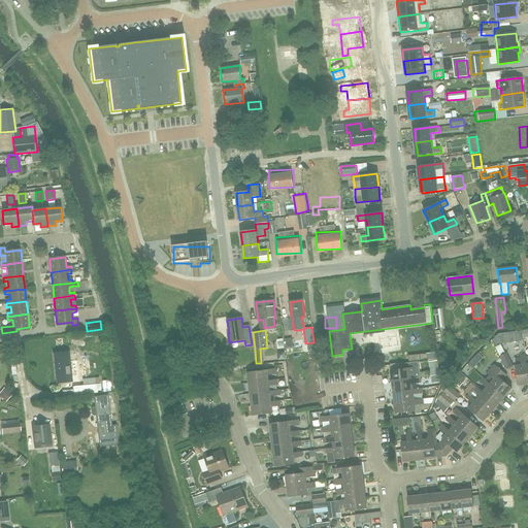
[(506,353),(504,354),(500,347),(496,350),(500,357),(506,369),(514,366),(506,353)]
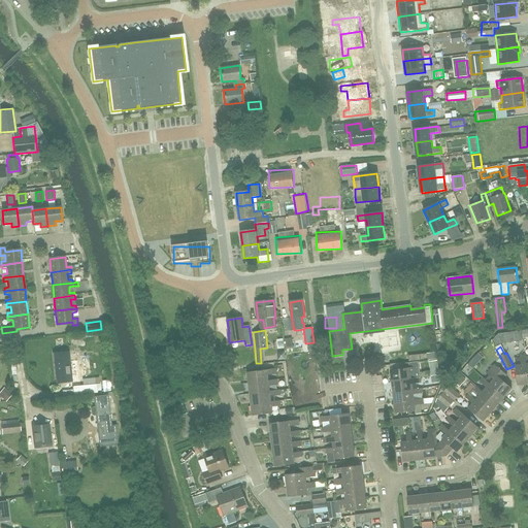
[(56,384),(72,382),(69,352),(54,354),(57,380),(56,380),(56,384)]
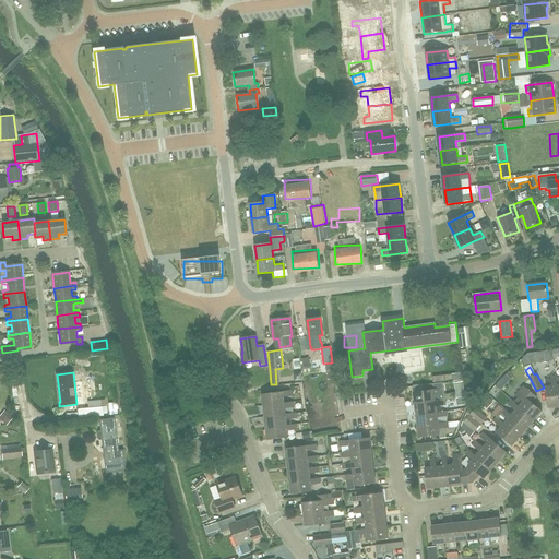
[(558,405),(558,397),(558,385),(556,376),(551,377),(552,385),(546,387),(549,407),(558,405)]
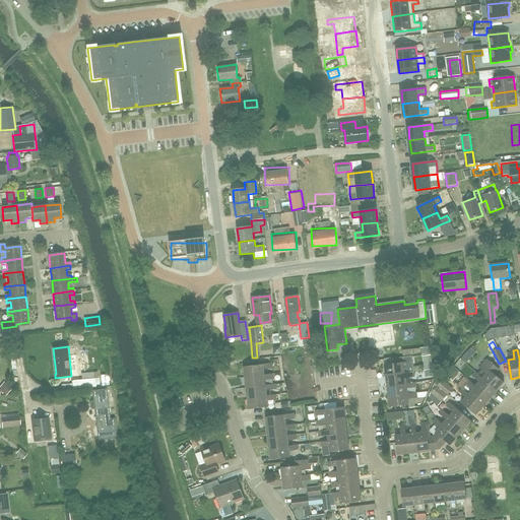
[(414,372),(412,356),(403,358),(404,363),(385,365),(386,376),(414,372)]
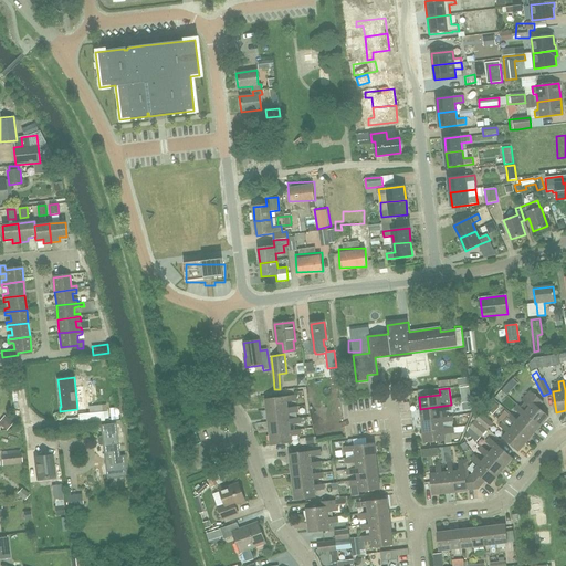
[(524,402),(521,407),(542,426),(549,417),(540,408),(544,402),(530,390),(525,396),(522,400),(524,402)]
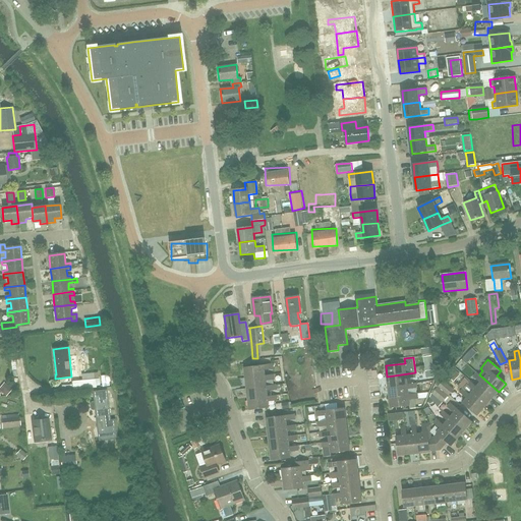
[(265,377),(265,375),(265,370),(273,368),(273,364),(280,363),(279,360),(272,360),(272,364),(244,367),(245,379),(265,377)]
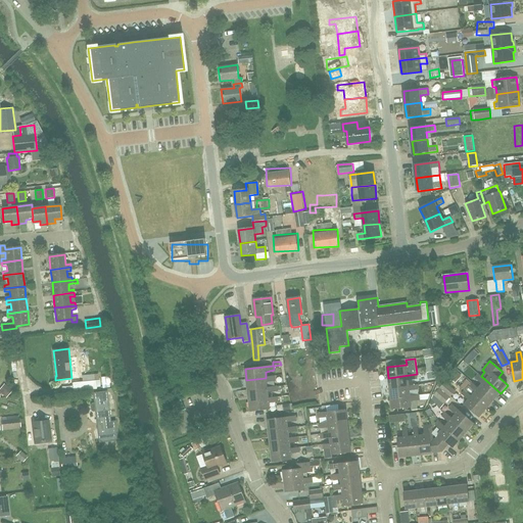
[(462,364),(458,369),(466,375),(470,370),(462,364)]
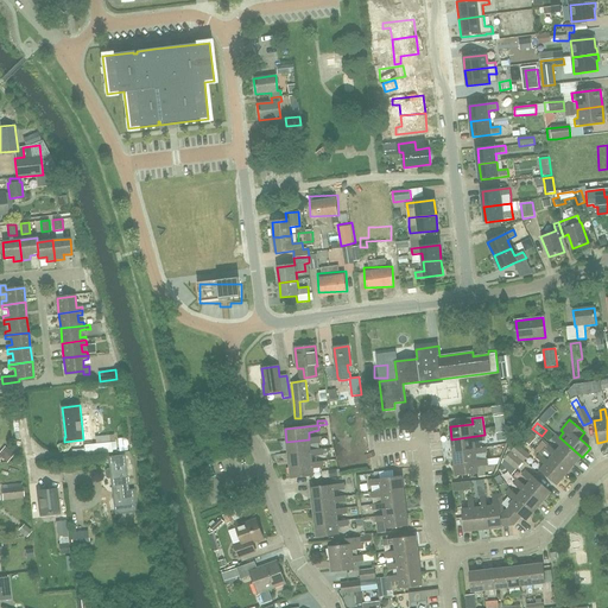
[(530,445),(537,437),(526,429),(519,436),(530,445)]
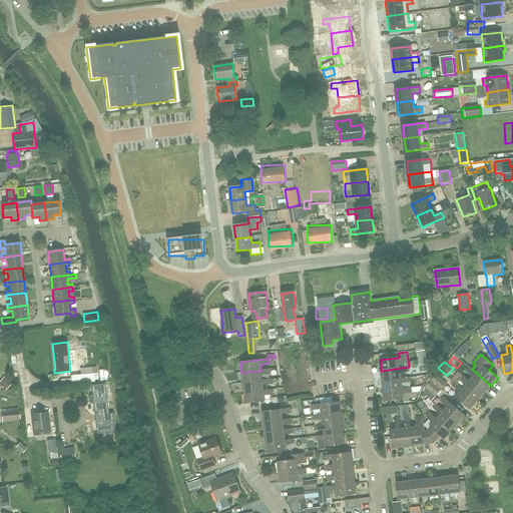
[(472,369),(470,367),(466,364),(463,368),(466,371),(467,371),(473,377),(470,381),(484,393),(491,386),(472,369)]
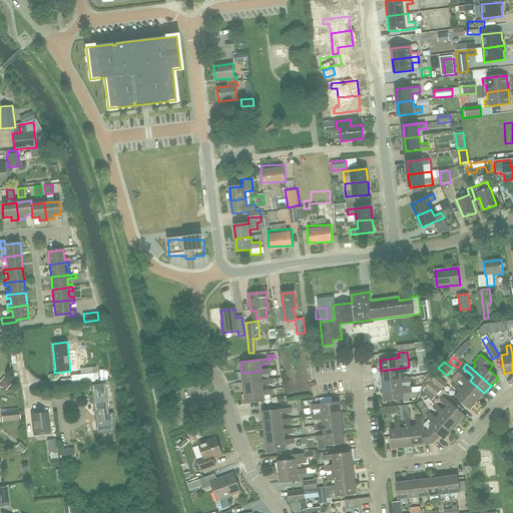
[(70,376),(71,379),(71,385),(80,384),(88,384),(88,383),(93,382),(94,382),(94,380),(98,380),(97,373),(92,374),(92,367),(80,369),(80,375),(70,376)]
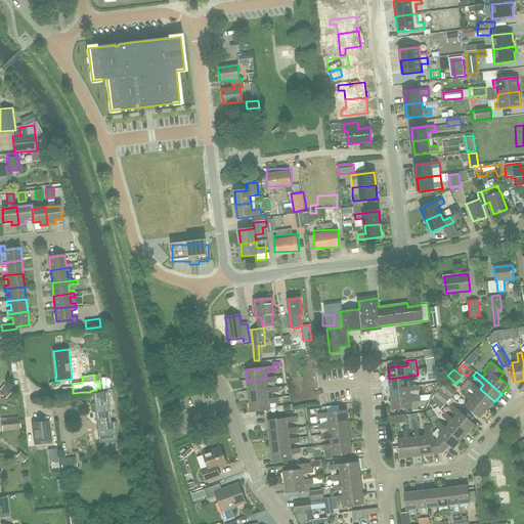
[(409,387),(409,386),(409,381),(418,380),(418,375),(389,379),(390,389),(409,387)]
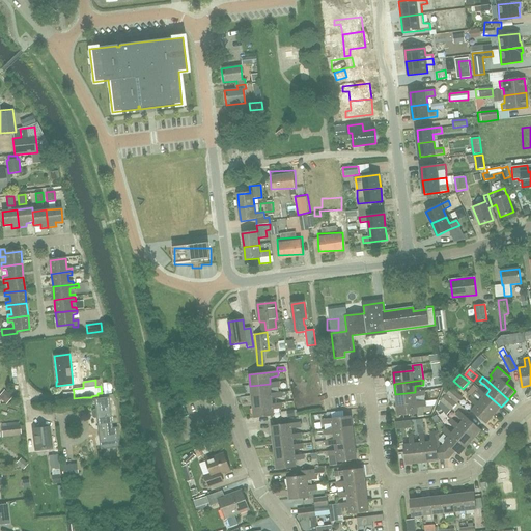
[(280,387),(279,382),(270,383),(270,384),(250,386),(251,396),(272,394),(271,388),(280,387)]
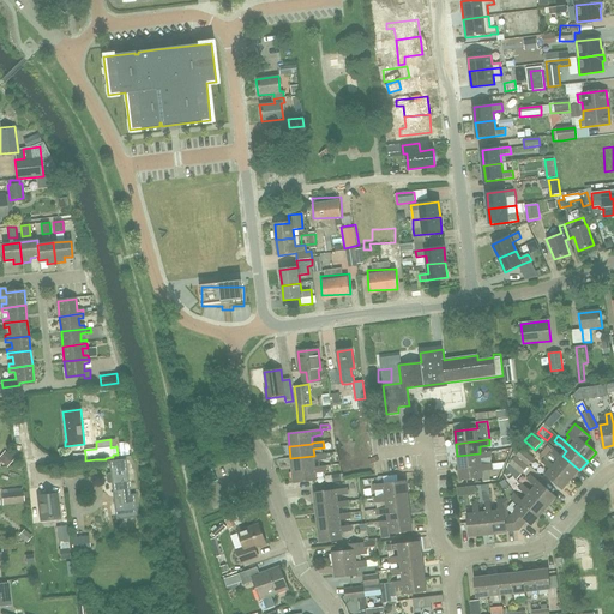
[(523,449),(516,456),(529,467),(535,459),(523,449)]
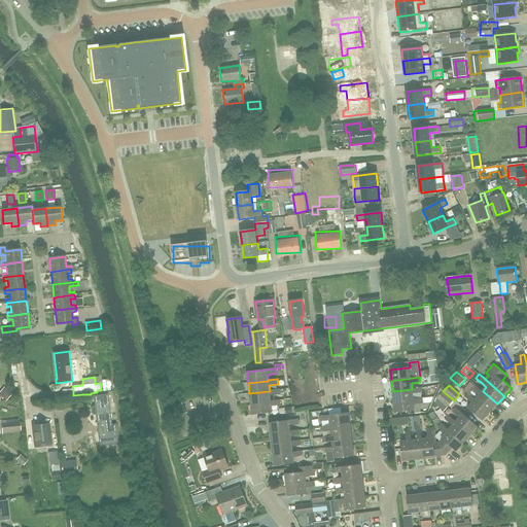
[(476,385),(468,393),(490,412),(497,403),(483,391),(476,385)]
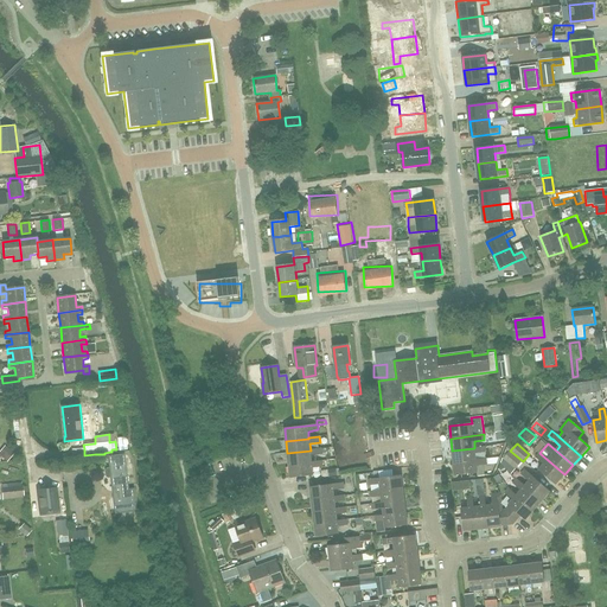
[(475,460),(475,453),(485,452),(485,446),(474,447),(474,448),(452,451),(453,462),(475,460)]
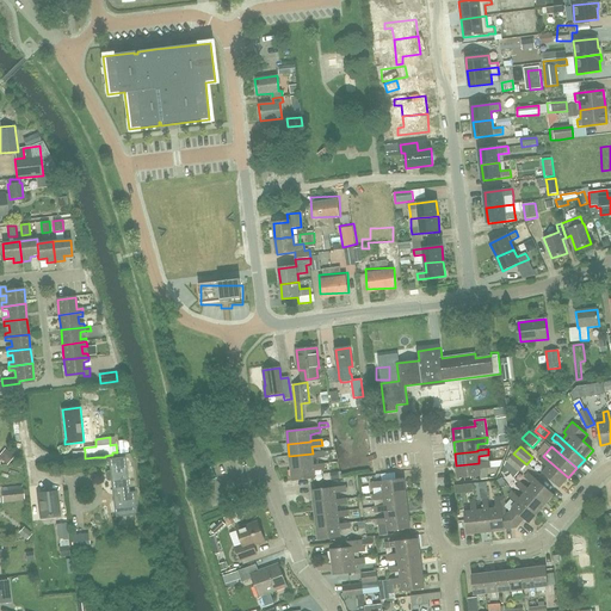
[(323,457),(322,452),(322,451),(313,454),(289,456),(291,468),(314,466),(313,458),(323,457)]
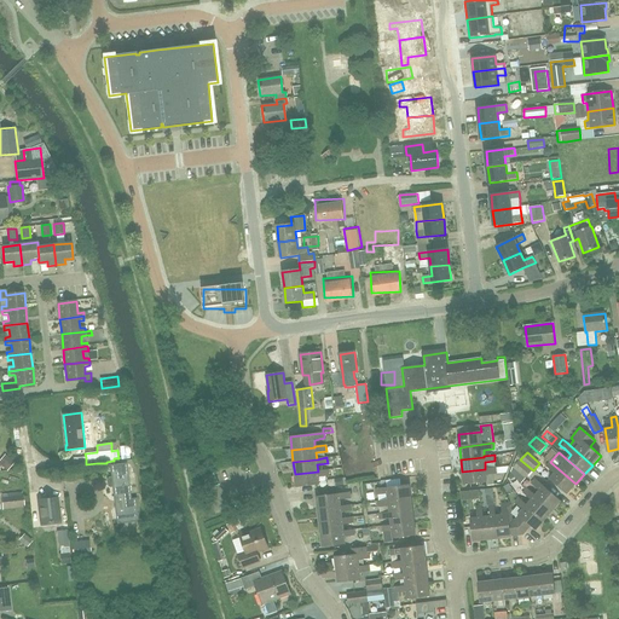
[(520,460),(516,457),(510,472),(521,484),(533,470),(520,460)]
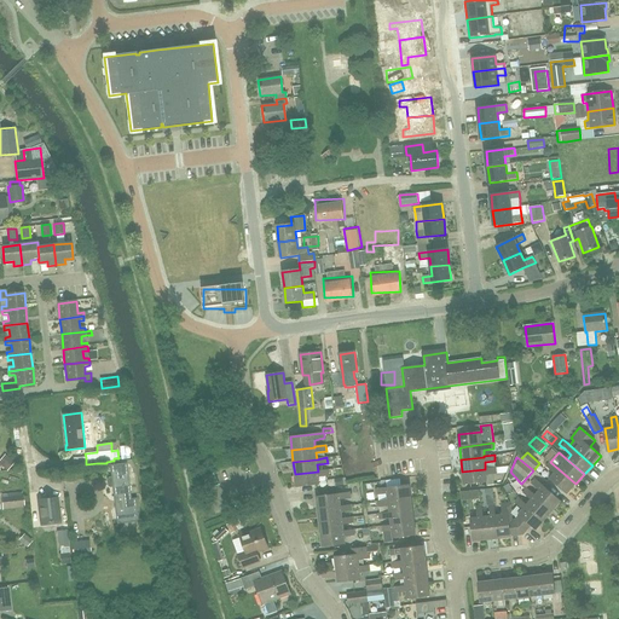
[(576,484),(550,462),(547,467),(554,473),(550,479),(567,493),(576,484)]
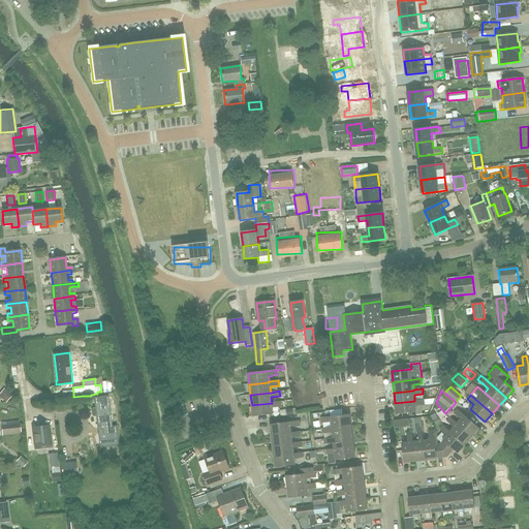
[(100,447),(106,446),(106,450),(112,450),(111,446),(119,445),(117,426),(112,426),(109,396),(94,398),(95,407),(92,408),(91,409),(92,415),(93,416),(96,416),(97,424),(105,423),(107,438),(99,439),(100,447)]
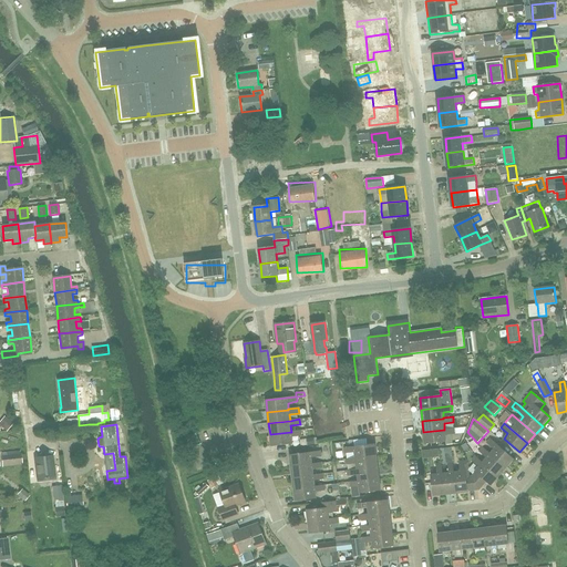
[(455,433),(454,429),(444,430),(423,432),(425,444),(446,441),(445,434),(455,433)]
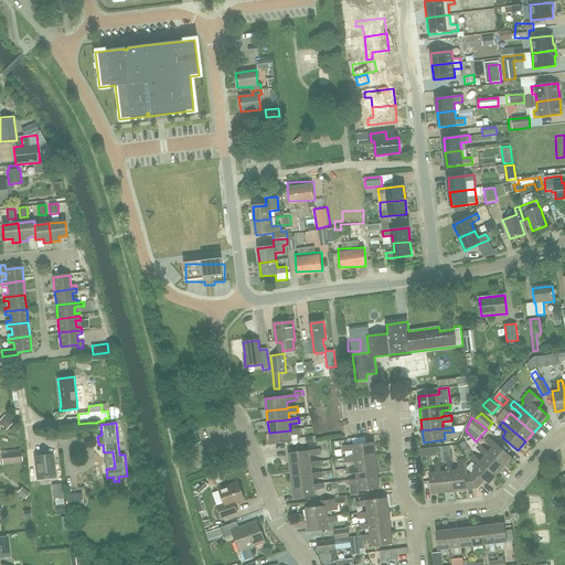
[(291,436),(300,434),(300,428),(290,430),(269,433),(270,445),(291,443),(291,436)]
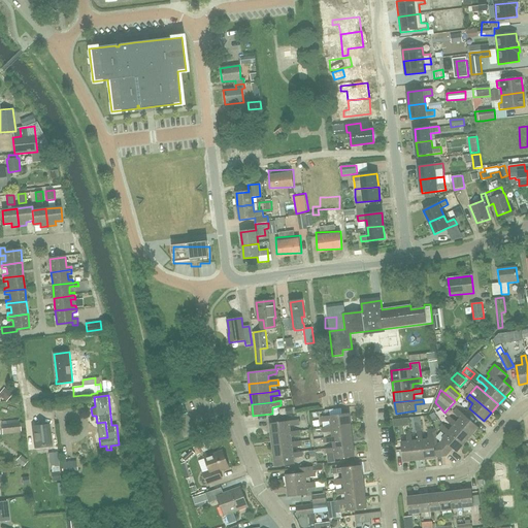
[(471,436),(479,428),(457,408),(454,413),(460,419),(457,423),(471,436)]
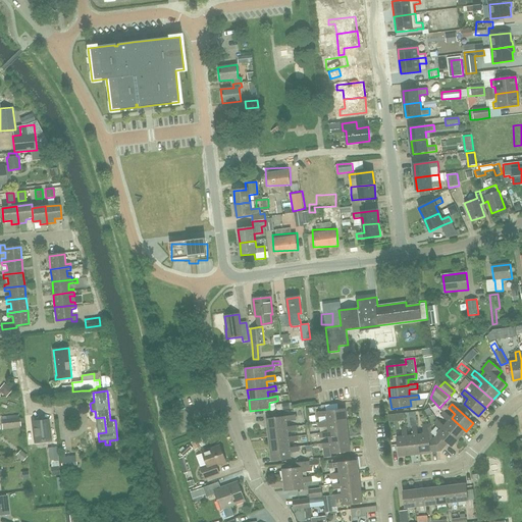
[(346,409),(326,411),(317,413),(317,417),(326,416),(327,422),(347,420),(346,409)]
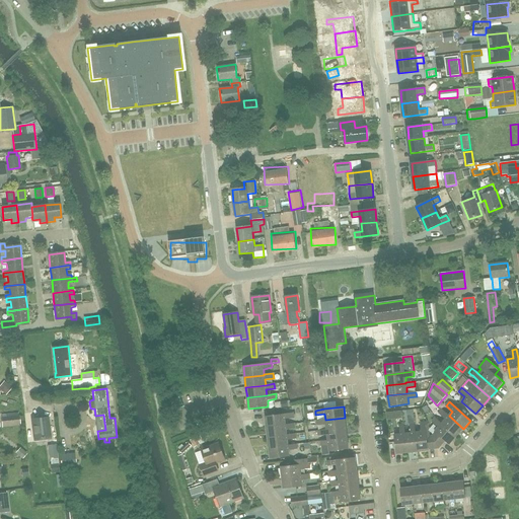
[(445,419),(442,424),(457,437),(463,429),(449,416),(442,410),(439,414),(445,419)]
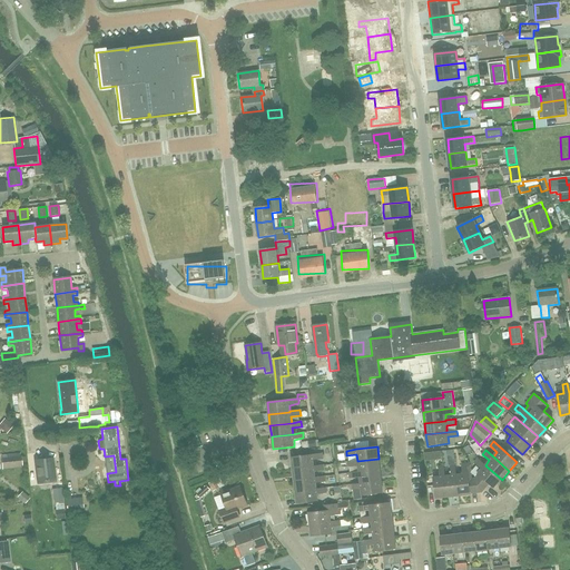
[(314,467),(313,460),(323,459),(322,453),(291,458),(292,469),(314,467)]
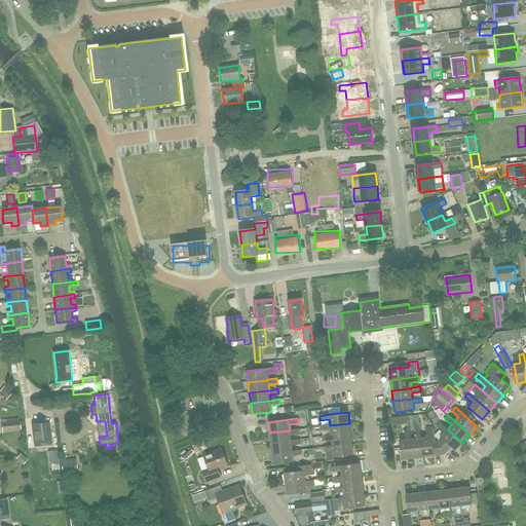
[(330,425),(321,426),(322,431),(331,430),(331,436),(350,434),(349,423),(330,425)]
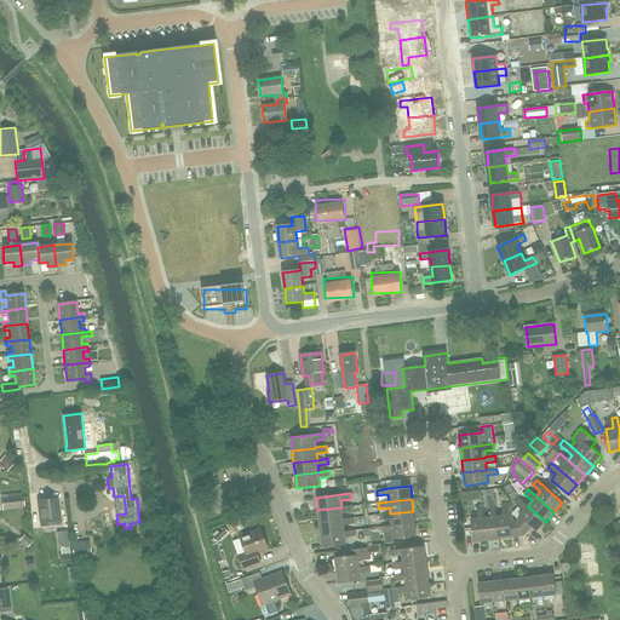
[(546,522),(528,506),(520,499),(516,503),(524,510),(520,516),(516,521),(524,537),(533,527),(538,532),(546,522)]
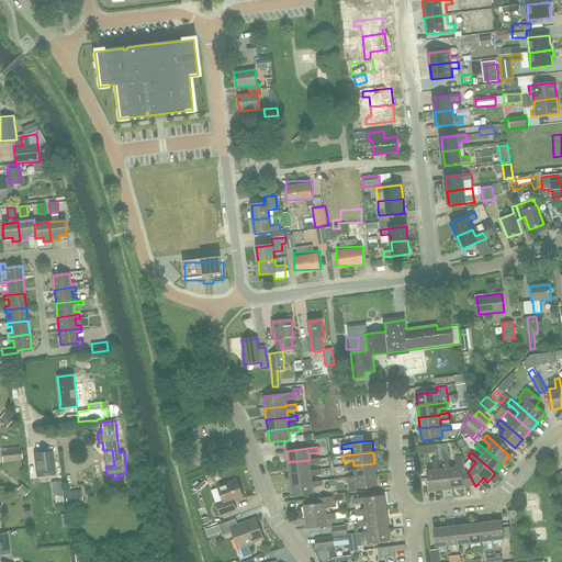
[(38,476),(38,481),(45,480),(45,475),(53,474),(51,453),(36,456),(38,476)]
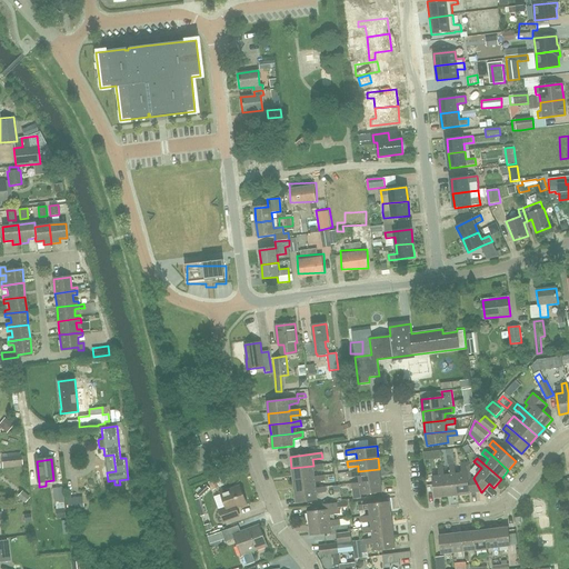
[(470,493),(481,492),(473,478),(471,478),(469,462),(466,462),(460,463),(462,473),(456,473),(458,496),(470,493)]
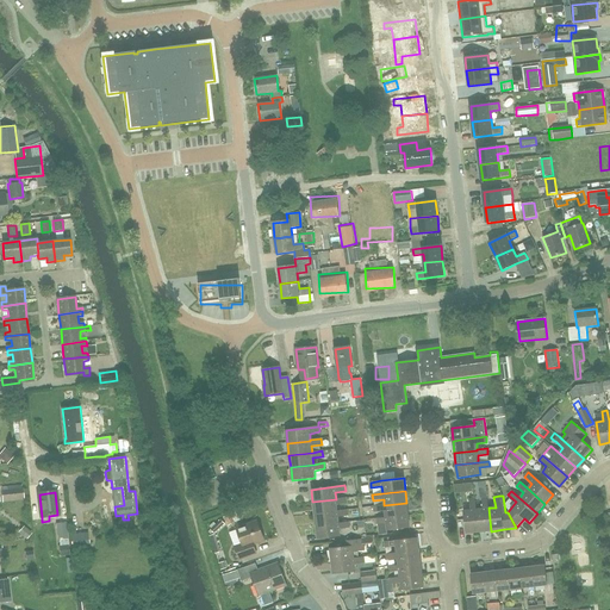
[(483,509),(477,509),(479,533),(491,531),(489,508),(487,497),(481,498),(483,509)]
